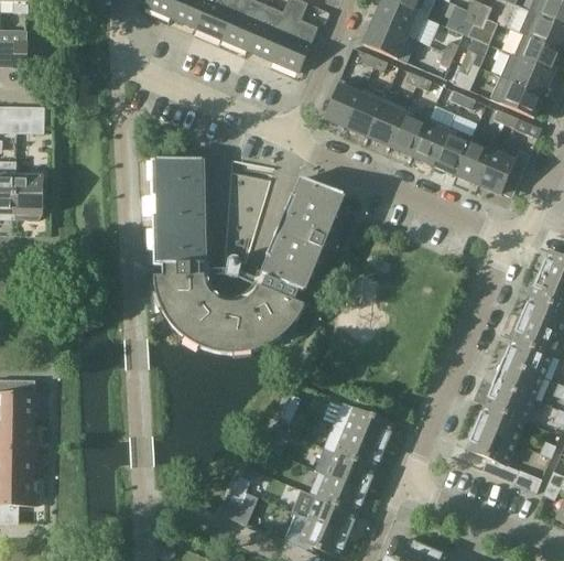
[(0,0),(0,1),(13,1),(13,10),(18,12),(28,12),(28,0),(0,0)]
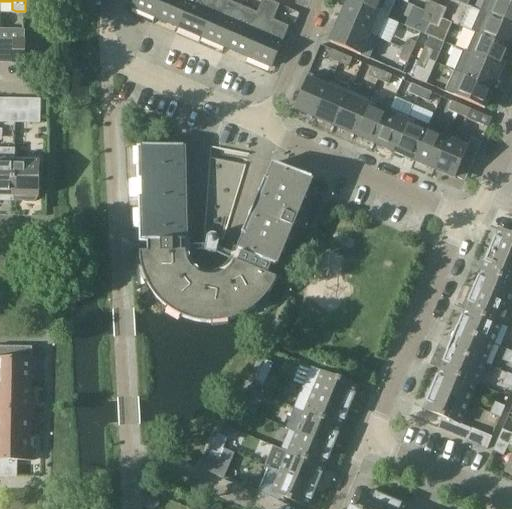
[(133,0),(131,5),(155,15),(161,0),(133,0)]
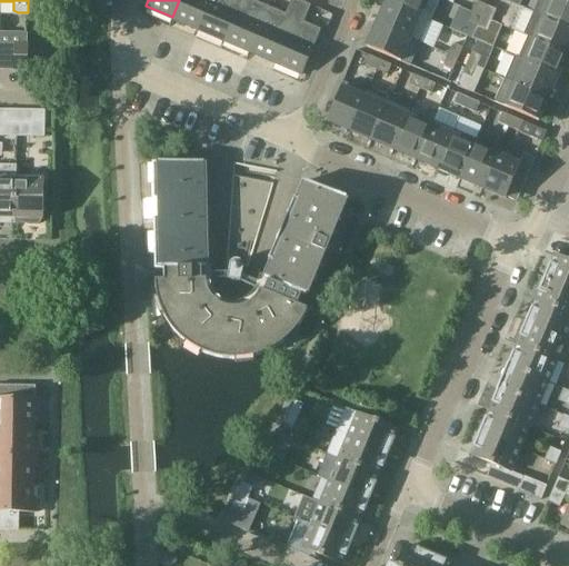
[(179,0),(172,17),(198,28),(210,0),(179,0)]
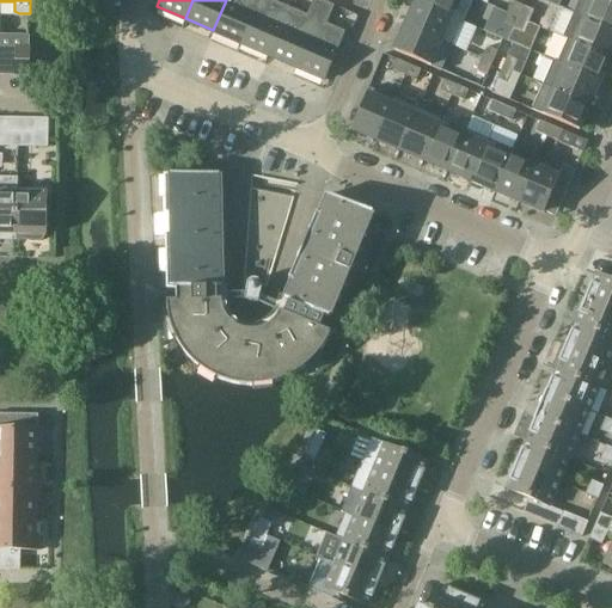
[(226,0),(213,30),(242,42),(258,0),(226,0)]
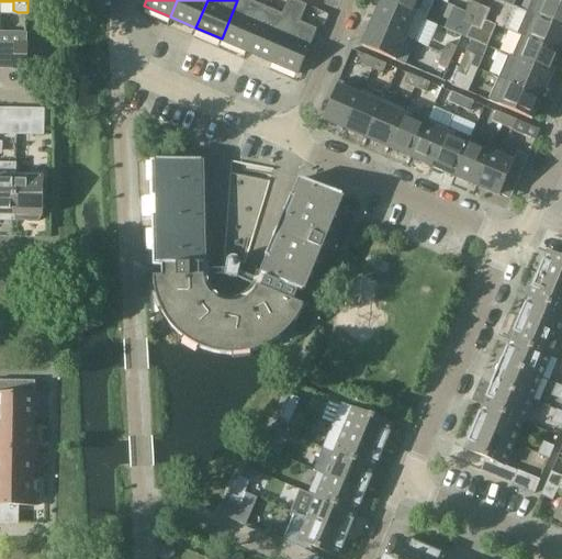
[(237,0),(222,38),(247,49),(266,4),(255,0),(237,0)]
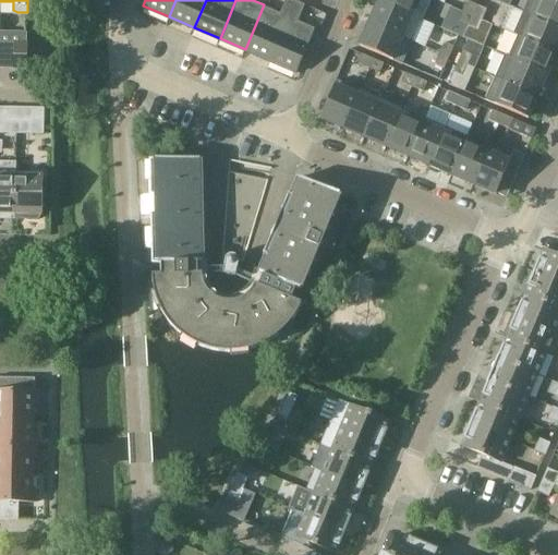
[(245,49),(270,60),(296,0),(284,0),(280,12),(264,4),(245,49)]
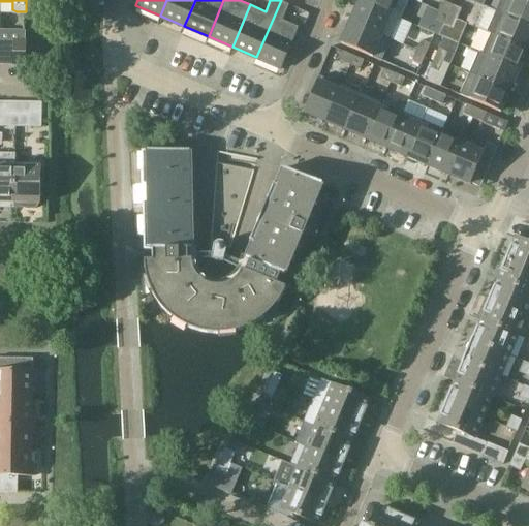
[(281,0),(256,57),(281,67),(299,26),(283,19),(289,3),(283,0),(281,0)]
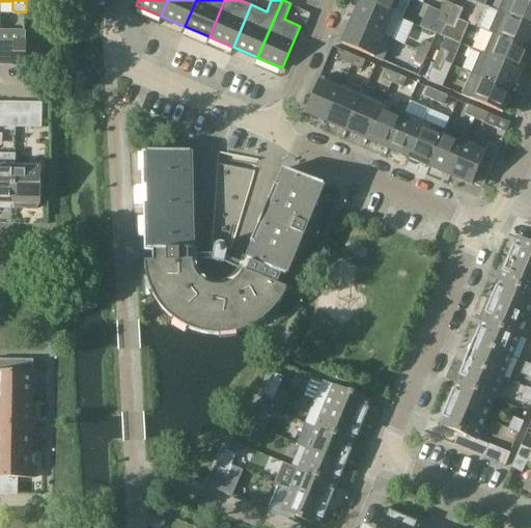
[(361,0),(352,20),(393,37),(401,18),(361,0)]
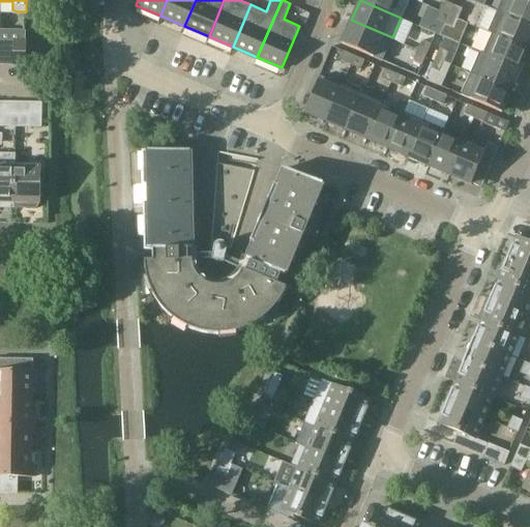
[(360,0),(401,18),(408,0),(360,0)]
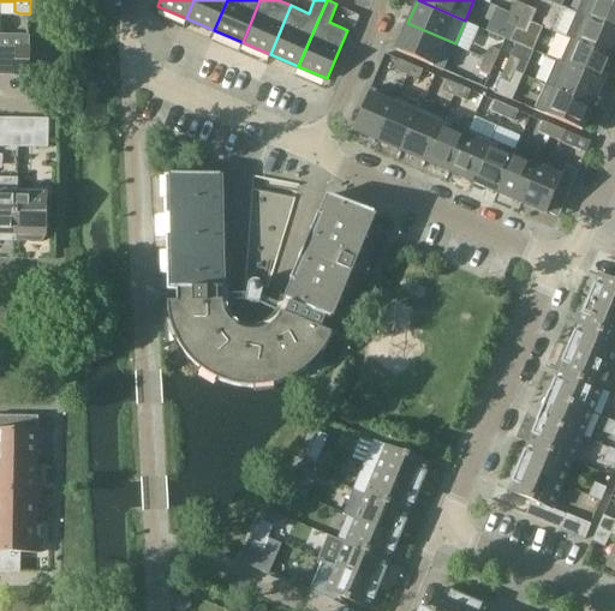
[(515,0),(511,11),(521,16),(526,4),(518,0),(515,0)]
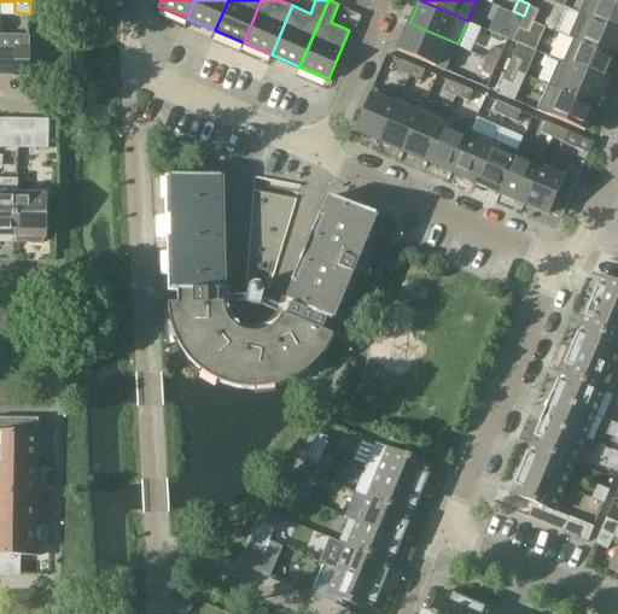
[(584,0),(579,12),(590,17),(590,16),(617,27),(617,0),(584,0)]
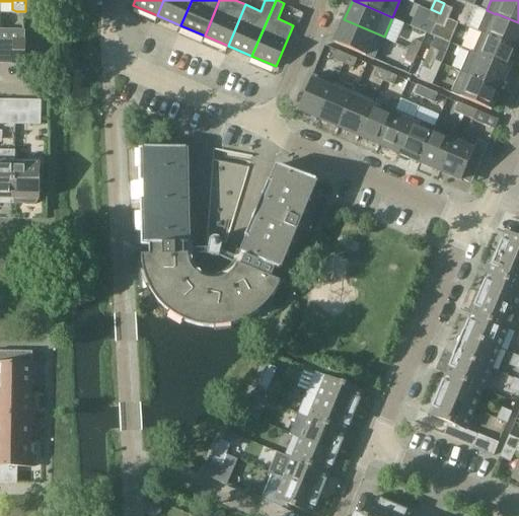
[(444,3),(440,13),(449,17),(453,7),(444,3)]
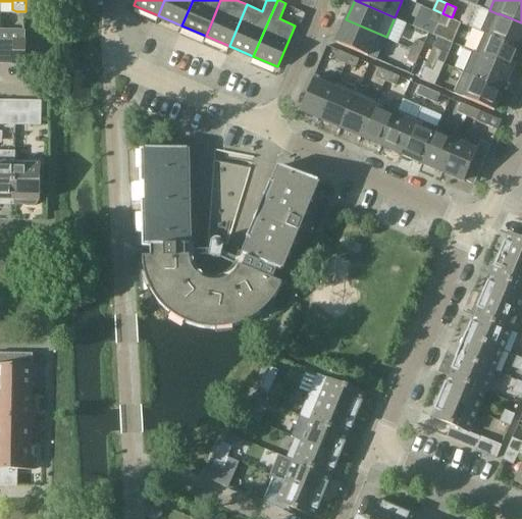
[(428,19),(437,23),(442,13),(433,9),(428,19)]
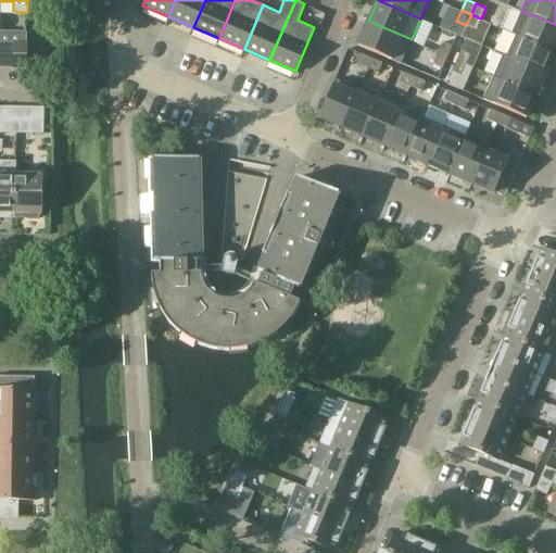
[(513,32),(522,36),(555,50),(555,48),(555,24),(531,14),(531,15),(521,11),(513,32)]
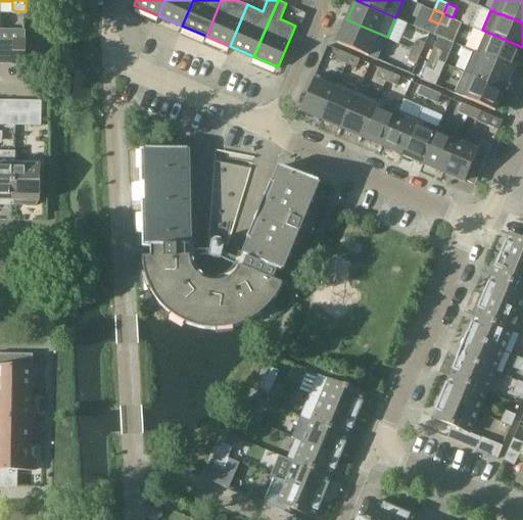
[(443,13),(438,24),(447,27),(453,17),(443,13)]
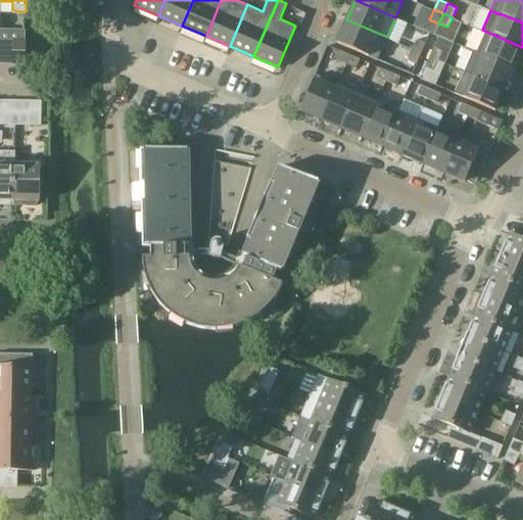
[(387,37),(346,19),(337,41),(369,55),(376,39),(385,43),(387,37)]
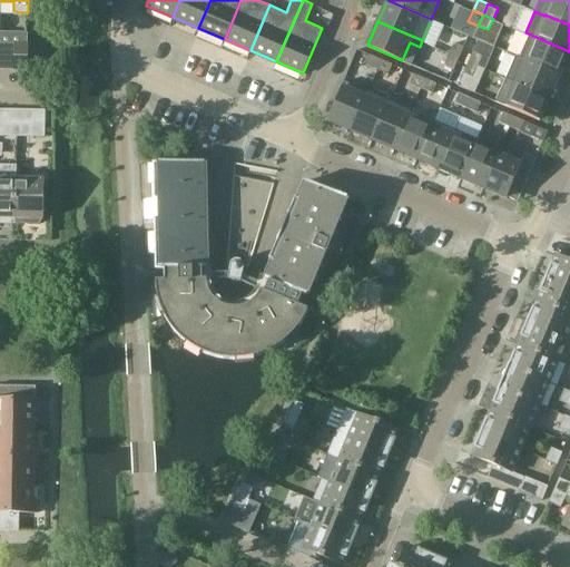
[(564,62),(569,51),(536,37),(526,59),(560,74),(562,75),(568,64),(564,62)]
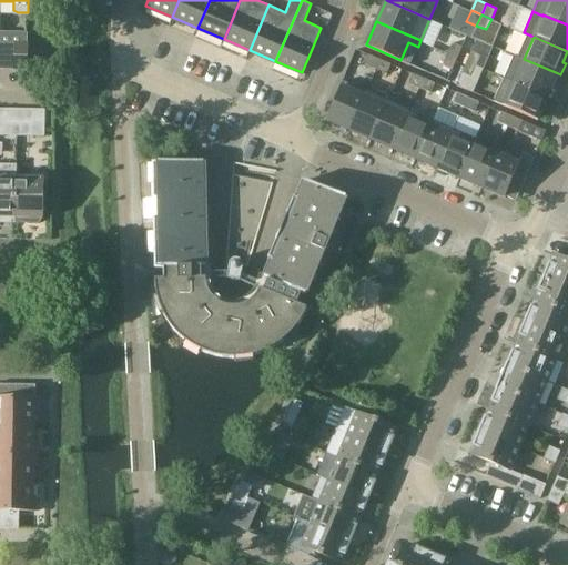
[(13,68),(27,68),(28,41),(14,41),(13,68)]
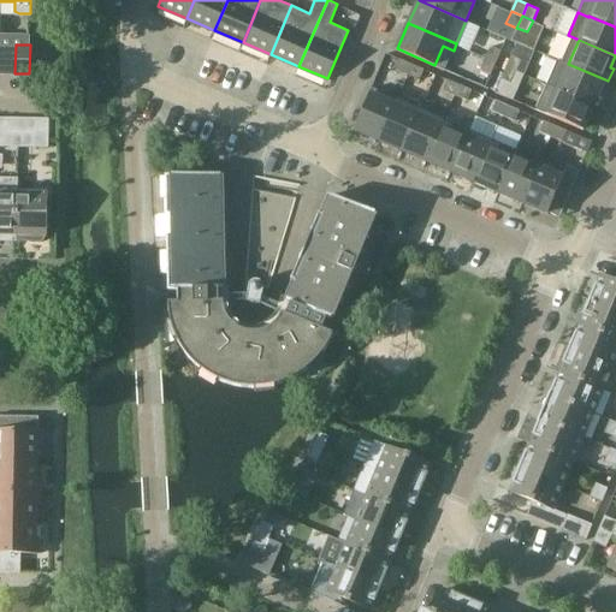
[(491,45),(486,57),(496,61),(502,49),(491,45)]
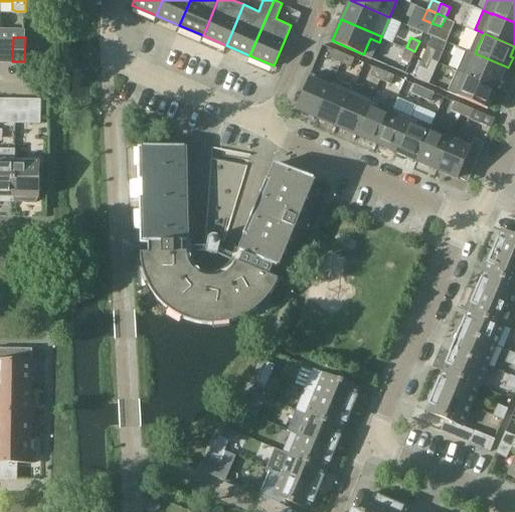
[(427,45),(423,55),(433,58),(437,49),(427,45)]
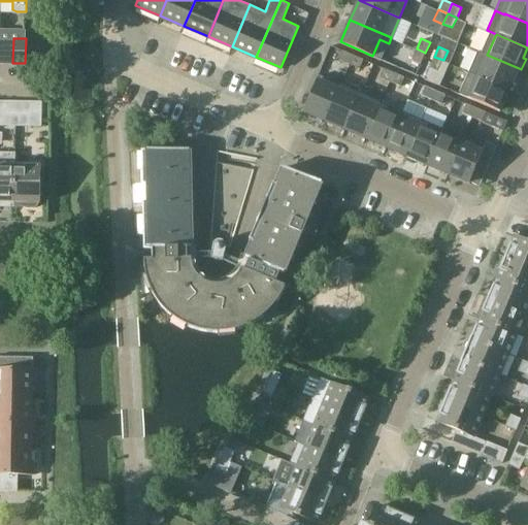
[(425,53),(417,48),(411,59),(421,63),(425,53)]
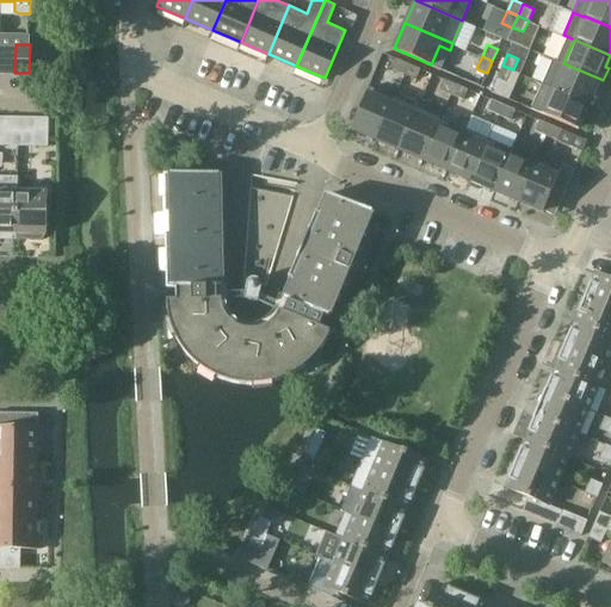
[(393,68),(405,73),(409,62),(397,57),(393,68)]
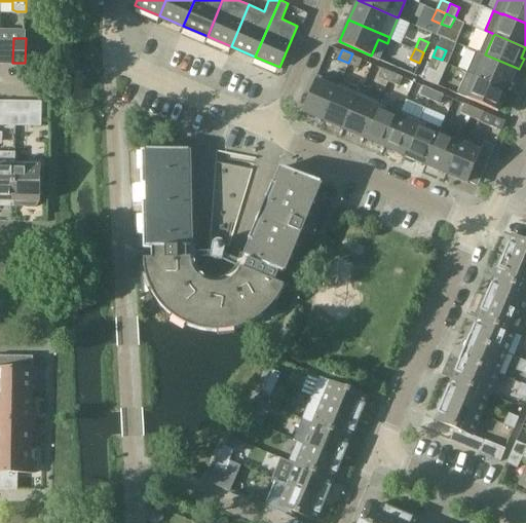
[(476,50),(467,71),(508,88),(517,68),(485,54),(476,50)]
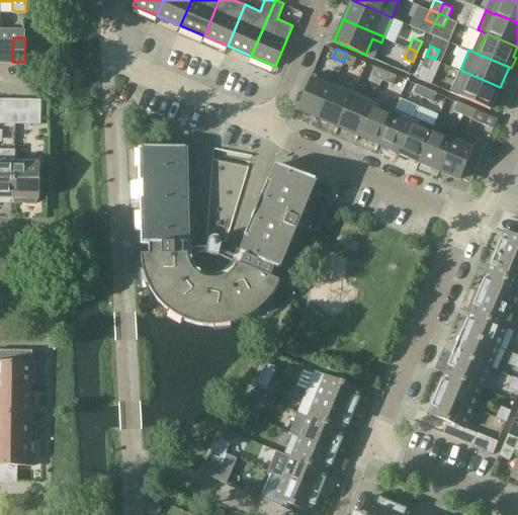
[(347,53),(343,62),(353,66),(356,58),(347,53)]
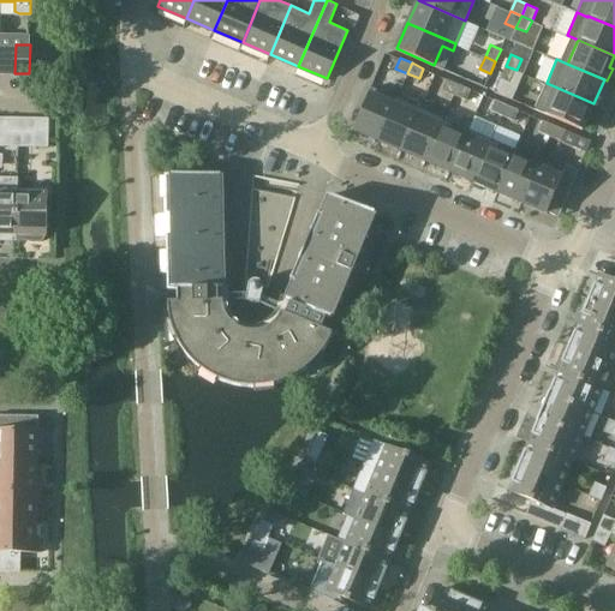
[(517,70),(506,66),(501,77),(512,82),(517,70)]
